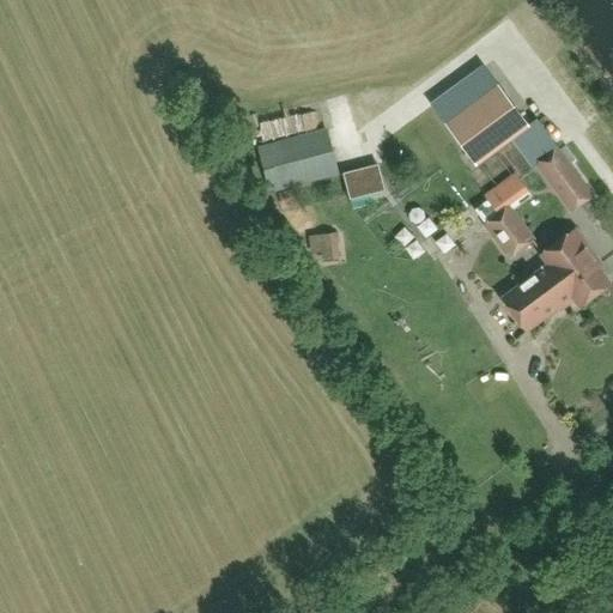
[(498,87),(447,125),(474,163),(526,126),(498,87)]
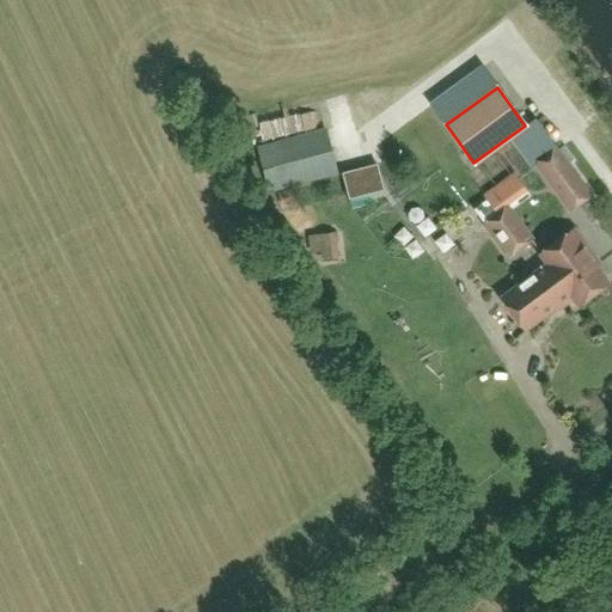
[(271,189),(341,178),(334,130),(264,141),(271,189)]
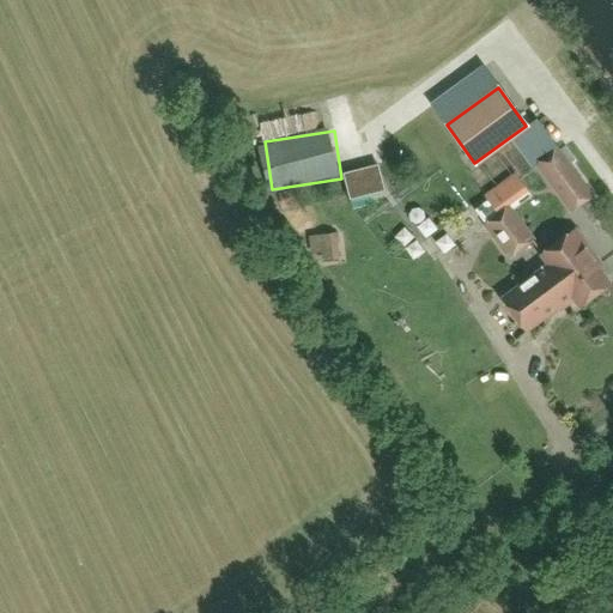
[(557,152),(538,167),(571,211),(590,196),(557,152)]
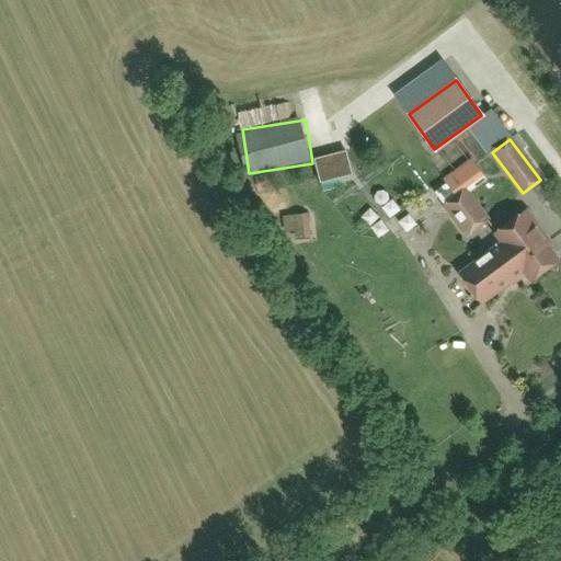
[(342,175),(336,151),(315,157),(321,181),(342,175)]
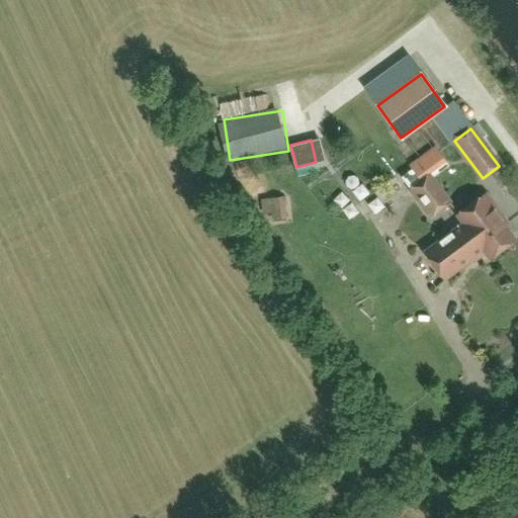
[(237,164),(240,175),(253,171),(251,161),(237,164)]
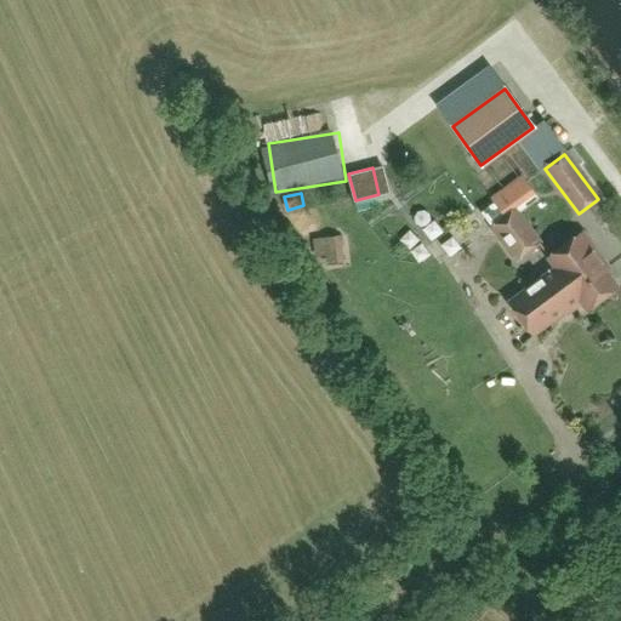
[(517,214),(506,221),(491,229),(514,261),(539,244),(517,214)]
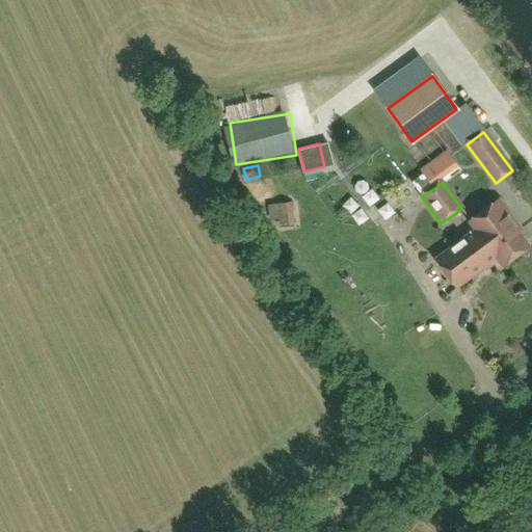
[(281,219),(293,218),(292,202),(280,204),(281,219)]
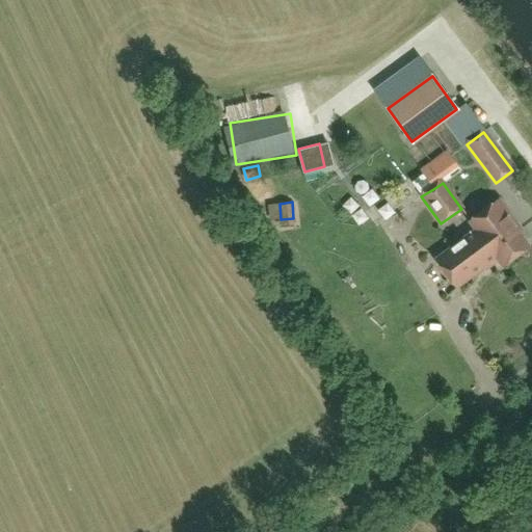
[(471,222),(503,266),(528,247),(517,234),(521,231),(499,202),(471,222)]
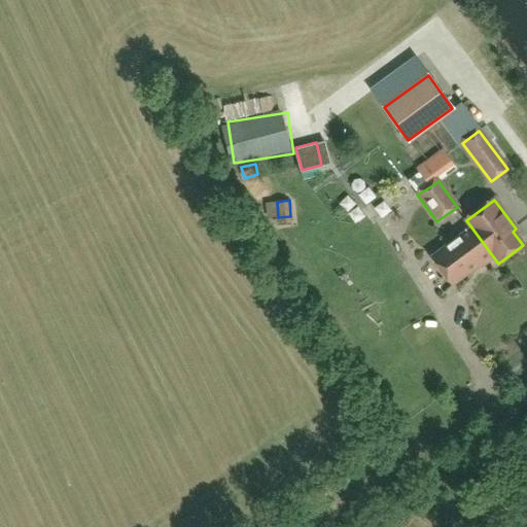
[(497,264),(498,264),(466,220),(465,220),(471,229),(432,258),(452,285),(491,255),(497,264)]
